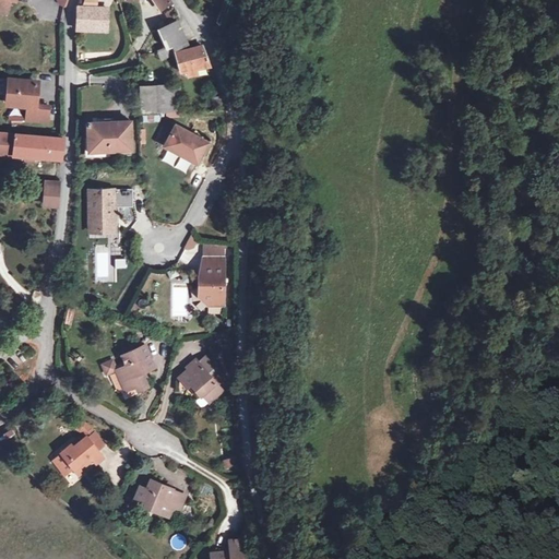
[(12,0),(0,0),(0,11),(10,13),(12,0)]
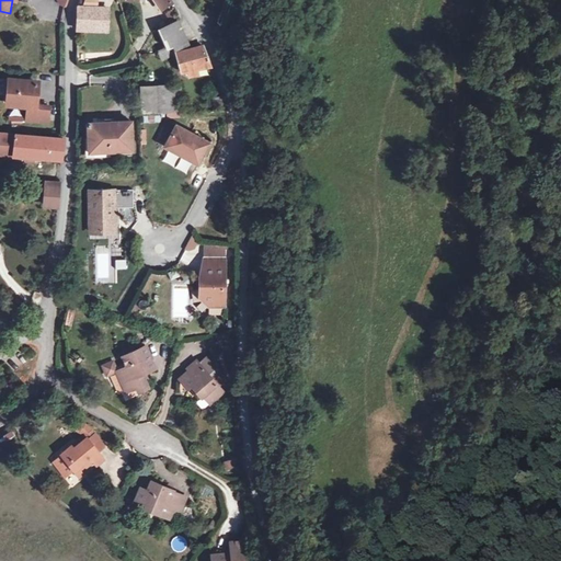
[(79,29),(109,30),(109,8),(80,7),(79,29)]
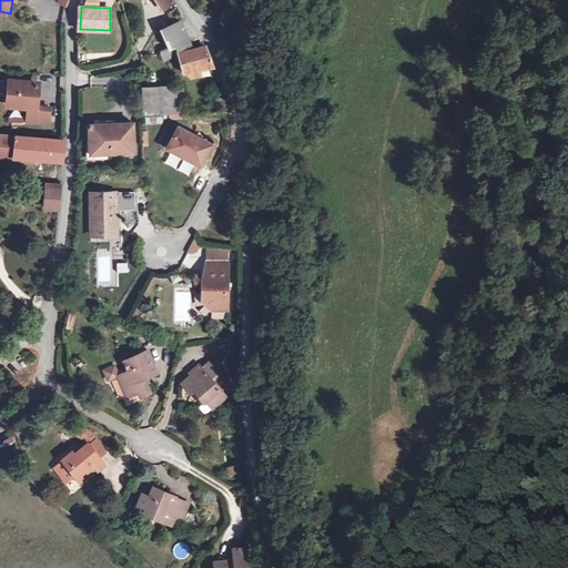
[(185,48),(190,48),(176,22),(159,31),(168,48),(180,42),(181,49),(185,48)]
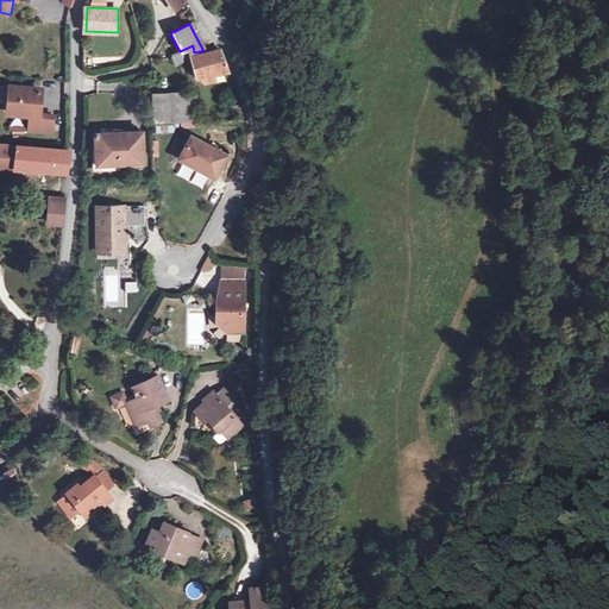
[(237,27),(232,30),(238,38),(243,36),(237,27)]
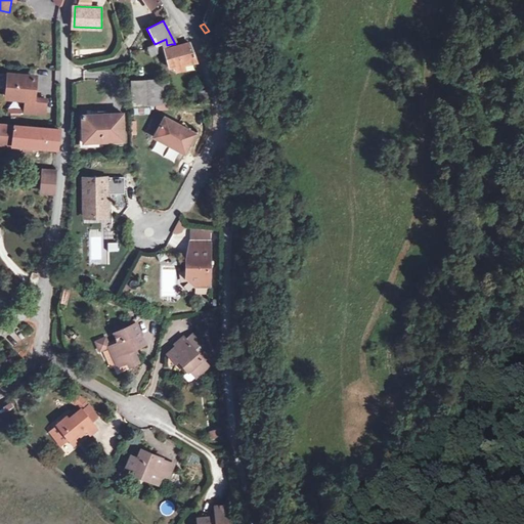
[(171,44),(167,45),(169,67),(197,64),(191,47),(190,45),(176,46),(175,44),(171,44)]
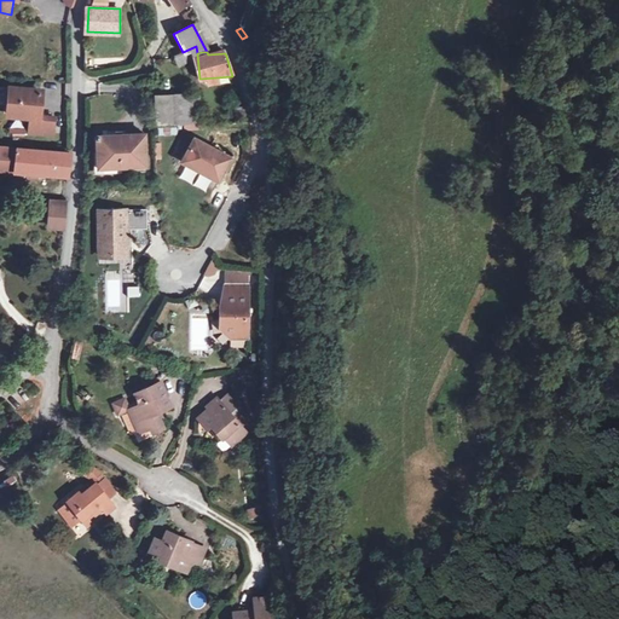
[(1,81),(0,87),(0,105),(21,109),(18,126),(42,127),(44,110),(29,109),(32,85),(1,81)]
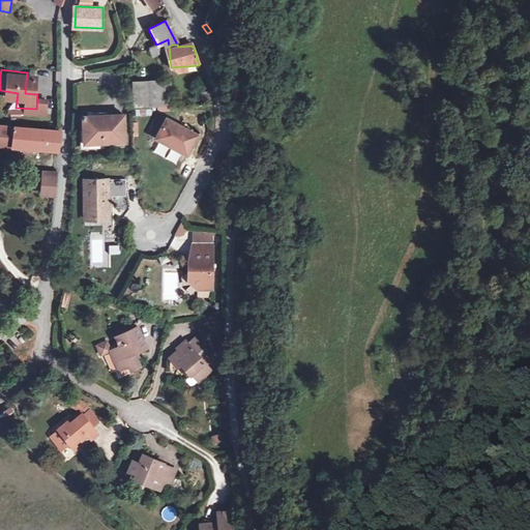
[(149,81),(152,106),(173,106),(169,80),(149,81)]
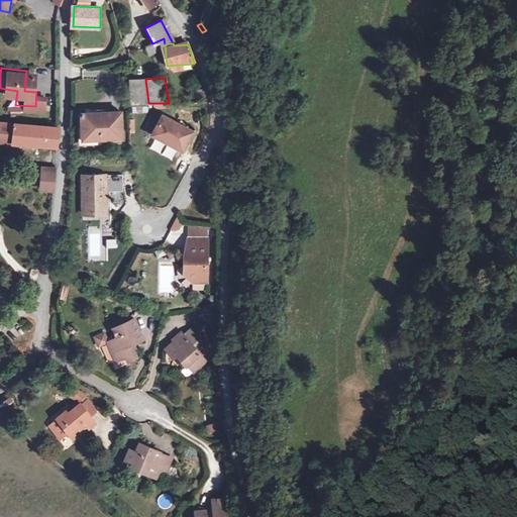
[(132,104),(148,103),(145,79),(128,80),(132,104)]
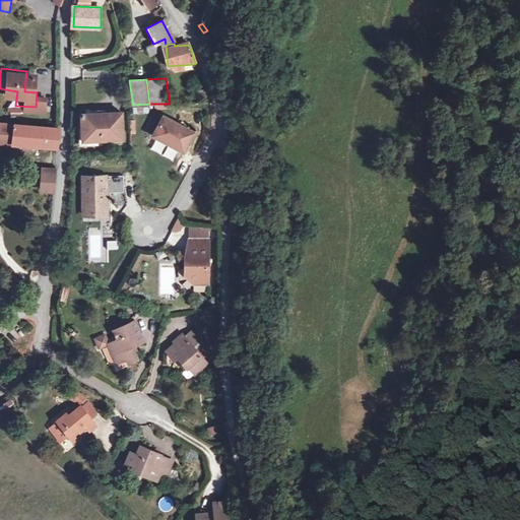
[(121,115),(80,114),(80,142),(120,143),(121,115)]
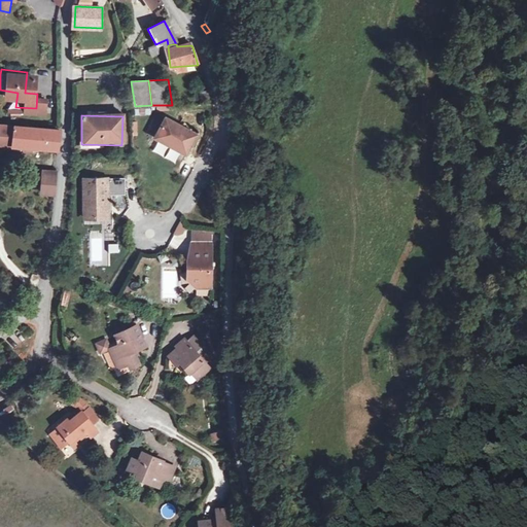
[(168,119),(157,138),(187,154),(198,136),(168,119)]
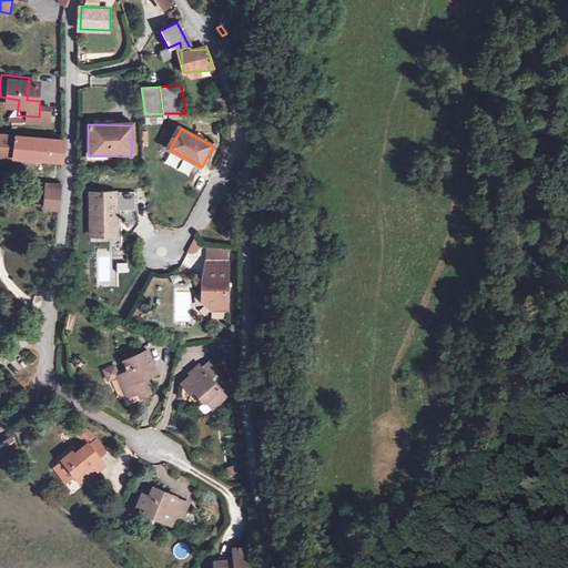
[(0,153),(1,153),(0,160),(20,162),(20,155),(49,160),(51,140),(0,132),(0,153)]
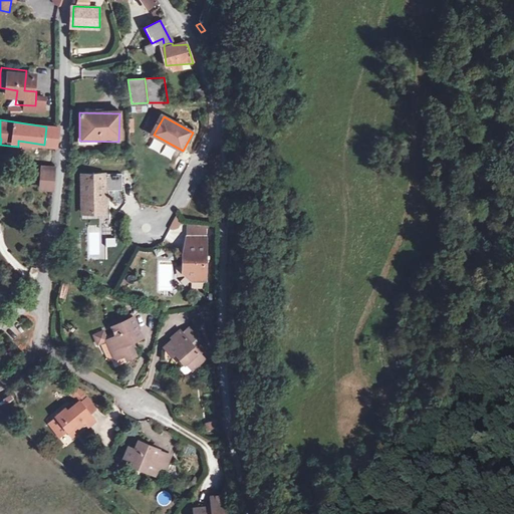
[(42,181),(44,163),(33,162),(31,180),(42,181)]
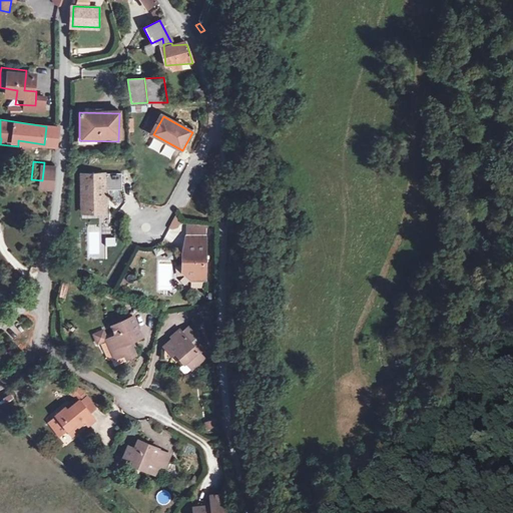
[(83,177),(83,213),(105,213),(105,192),(122,192),(122,176),(83,177)]
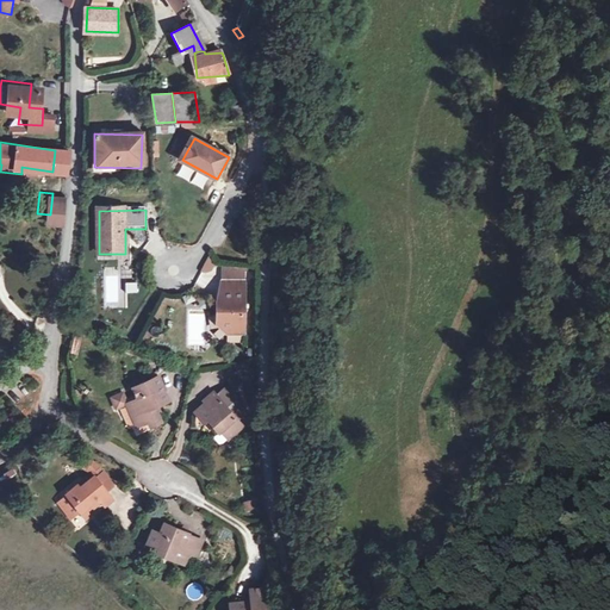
[(211,273),(217,260),(207,256),(203,269),(211,273)]
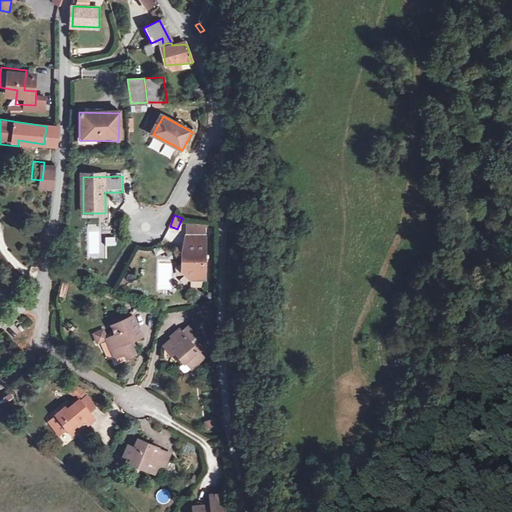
[(202,233),(185,232),(184,243),(180,243),(180,252),(183,255),(183,263),(187,269),(202,269),(202,233)]
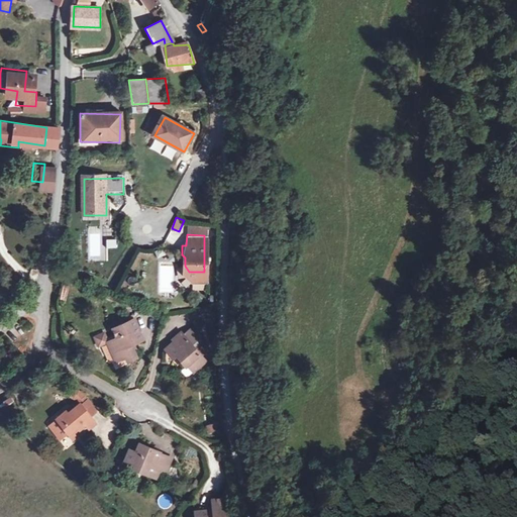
[(117,248),(117,238),(107,238),(107,248),(117,248)]
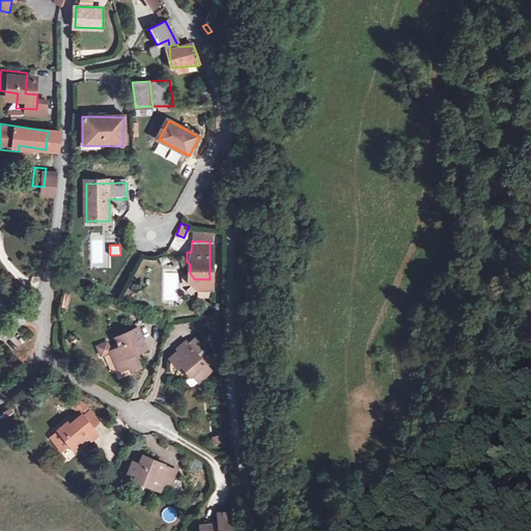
[(197,352),(207,364),(214,359),(204,347),(206,346),(201,330),(189,340),(197,352)]
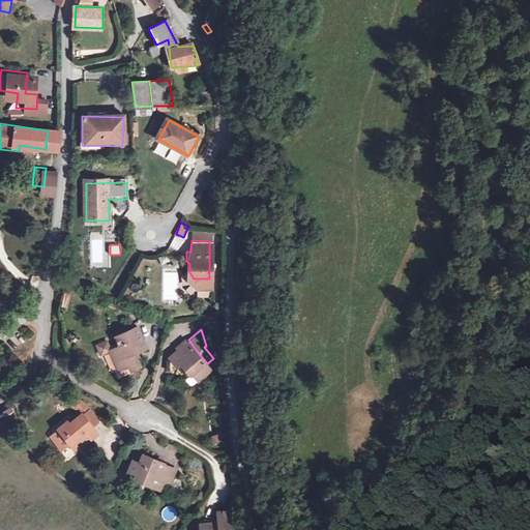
[(117,350),(111,352),(119,373),(130,367),(131,372),(141,367),(137,357),(149,352),(140,330),(117,340),(121,348),(117,350)]
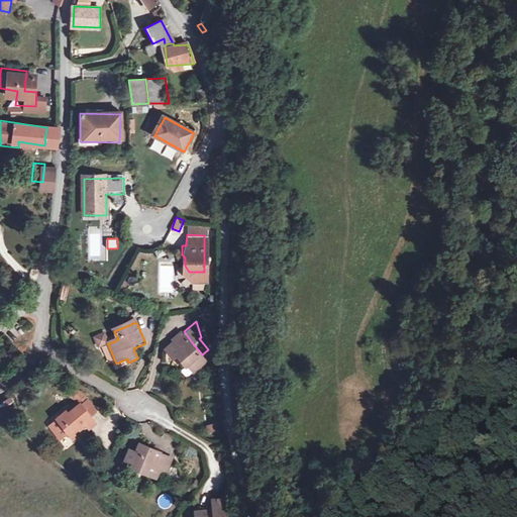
[(192,342),(184,331),(182,329),(173,336),(174,338),(165,345),(172,354),(175,352),(184,365),(187,363),(191,359),(197,367),(206,360),(202,354),(192,342)]
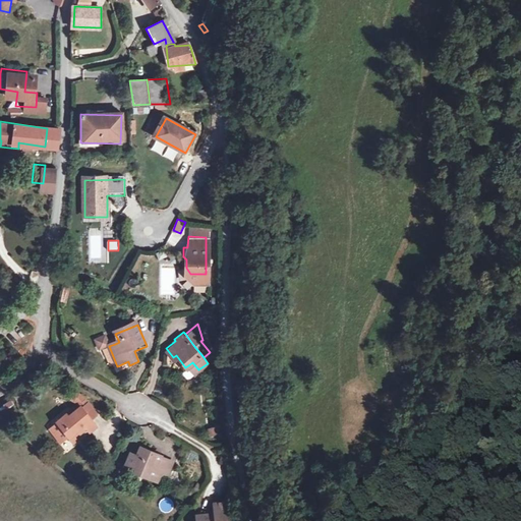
[(100,350),(109,346),(108,343),(106,337),(97,340),(100,350)]
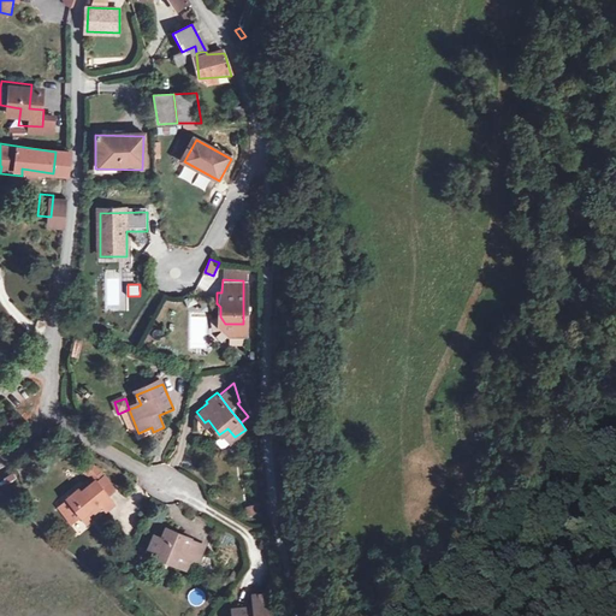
[(227,428),(223,432),(229,442),(235,437),(227,428)]
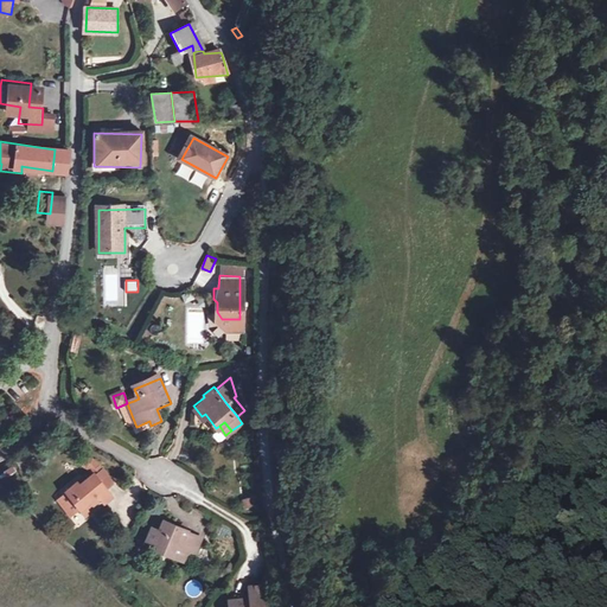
[(78,462),(88,467),(91,460),(83,454),(78,462)]
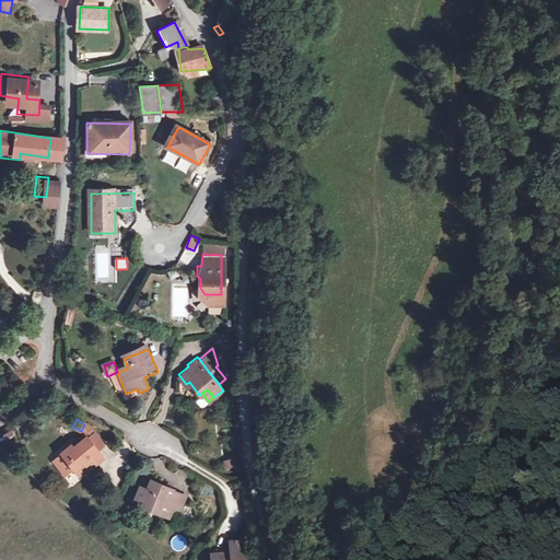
[(84,424),(81,431),(85,434),(92,429),(84,424)]
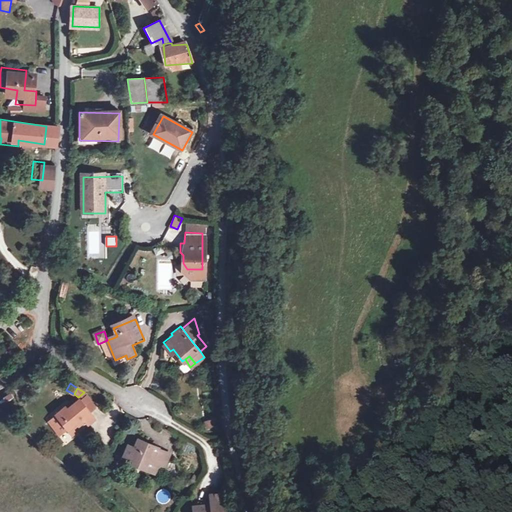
[(86,420),(89,424),(96,419),(91,412),(95,408),(84,392),(78,397),(80,400),(68,409),(66,406),(57,414),(66,426),(73,436),(83,429),(80,425),(86,420)]
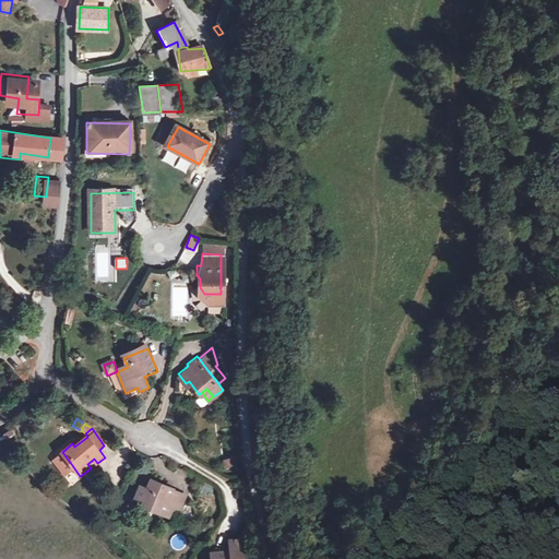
[(72,443),(74,447),(87,437),(85,433),(72,443)]
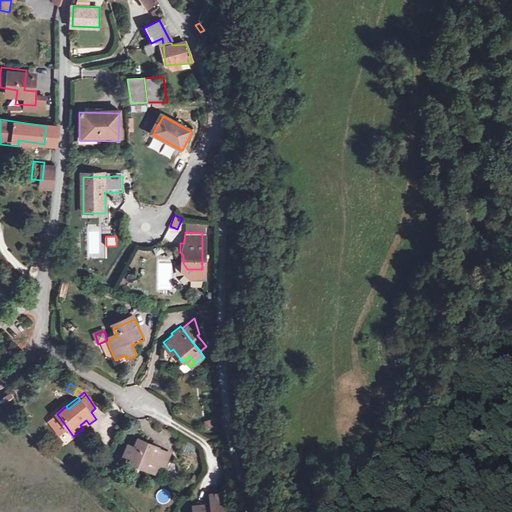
[(57,414),(51,418),(60,430),(66,426),(57,414)]
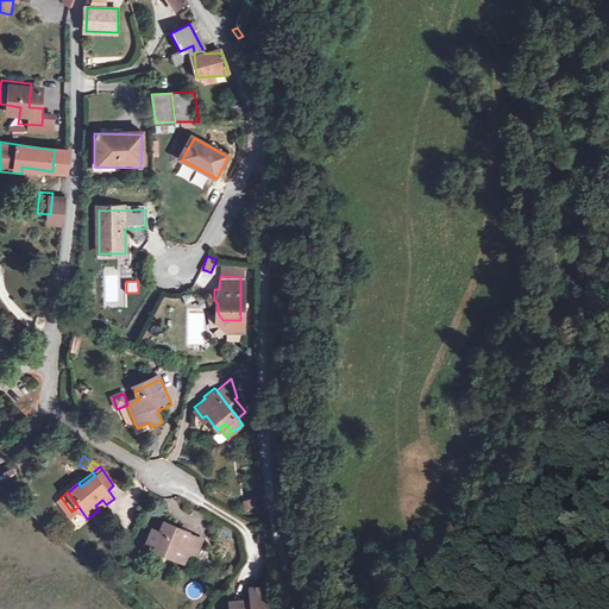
[(246,514),(258,509),(253,497),(242,502),(246,514)]
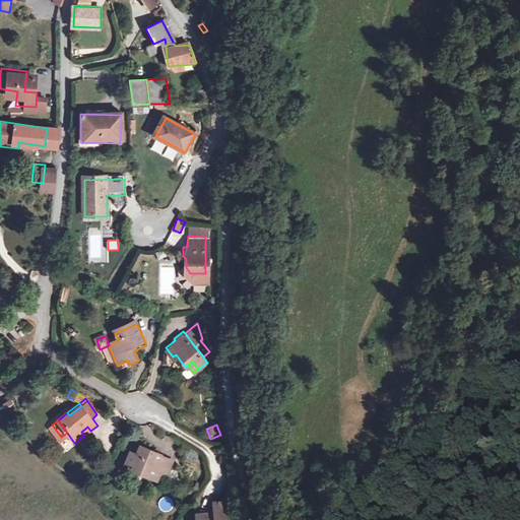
[(84,436),(90,431),(87,427),(81,432),(84,436)]
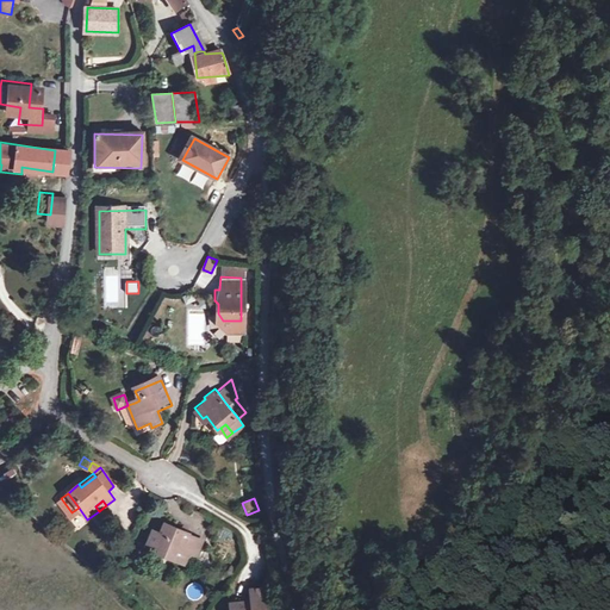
[(72,521),(78,529),(87,523),(81,514),(72,521)]
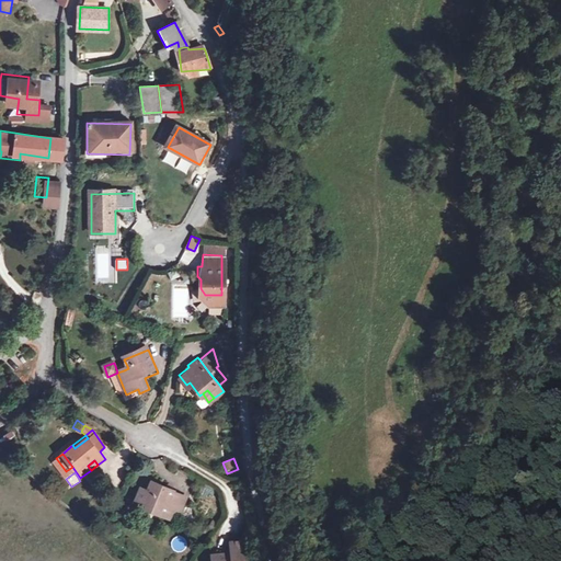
[(168,507),(173,510),(180,512),(186,496),(171,490),(172,488),(150,480),(147,489),(140,485),(135,500),(155,507),(152,512),(164,516),(168,507)]
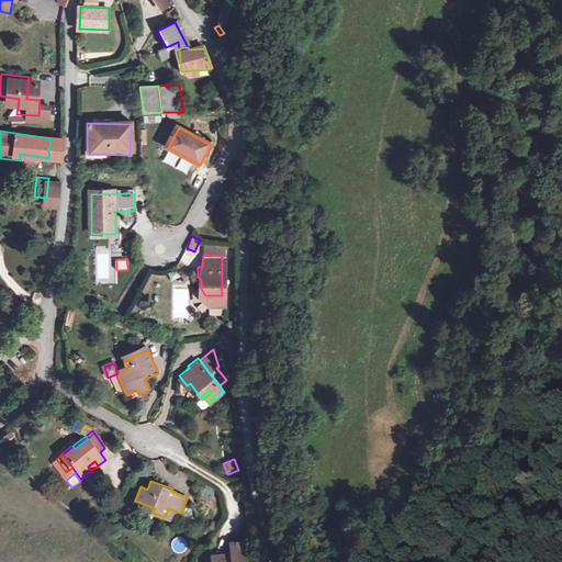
[(168,508),(165,517),(170,519),(173,510),(168,508)]
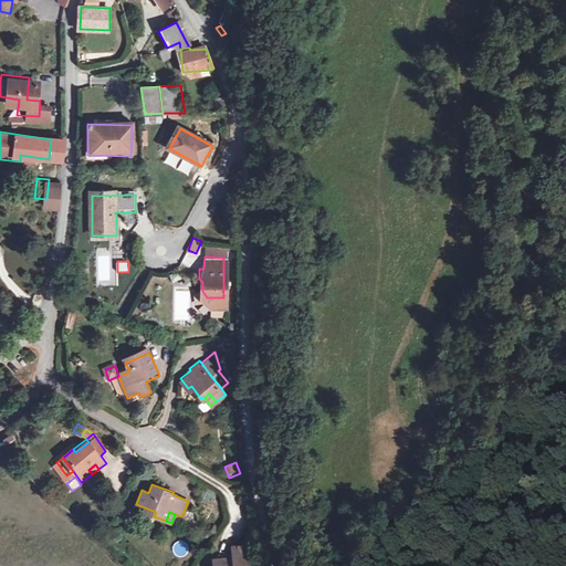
[(244,565),(243,556),(248,555),(245,543),(228,546),(231,558),(211,562),(212,565),(244,565)]
